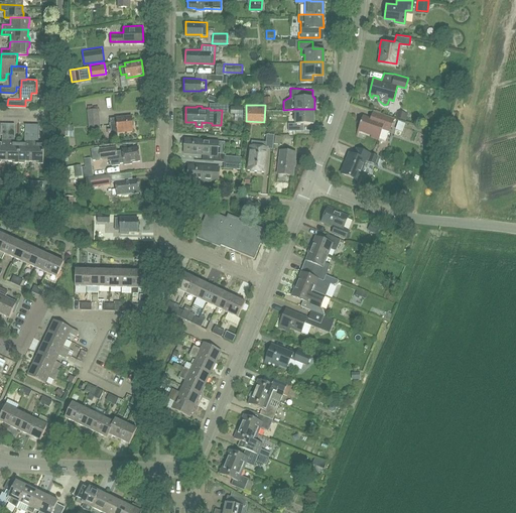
[(89,125),(99,124),(97,107),(87,108),(89,125)]
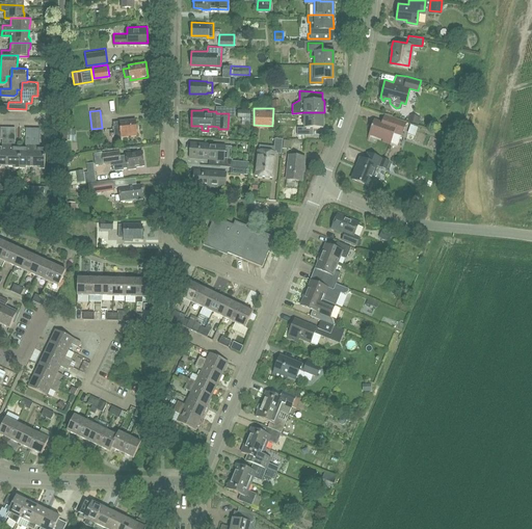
[(410,111),(408,120),(417,122),(419,114),(410,111)]
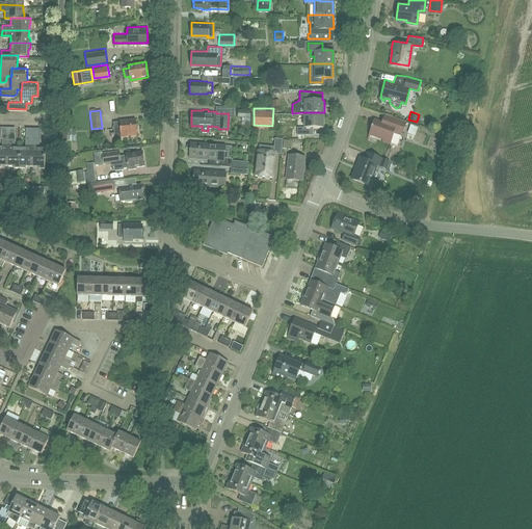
[(324,129),(324,112),(303,112),(304,127),(297,127),(297,134),(310,134),(313,134),(315,131),(324,129)]
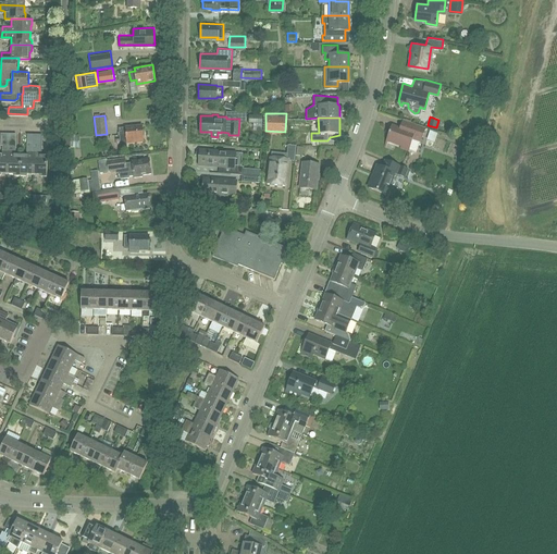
[(388,130),(386,138),(400,144),(400,146),(408,148),(411,137),(420,140),(425,125),(409,120),(403,118),(399,125),(392,123),(390,130),(388,130)]
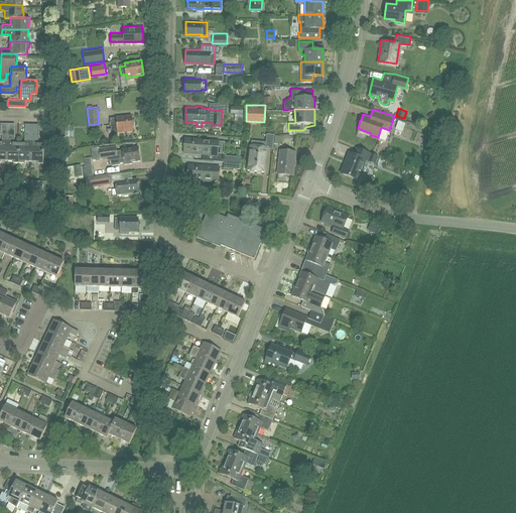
[(132,126),(133,125),(133,122),(132,121),(131,115),(110,117),(111,134),(118,133),(117,129),(132,128),(132,126)]
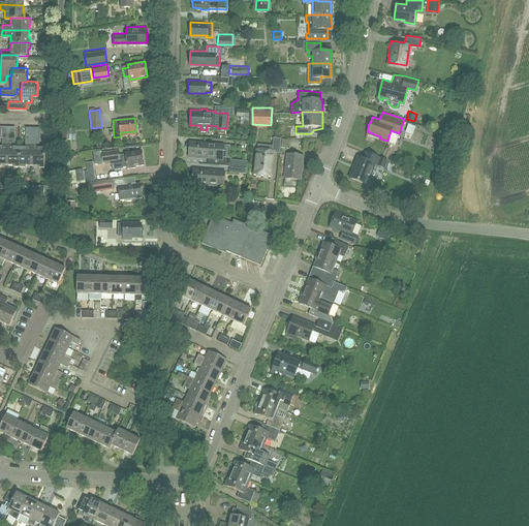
[(42,119),(28,119),(29,133),(43,132),(42,119)]
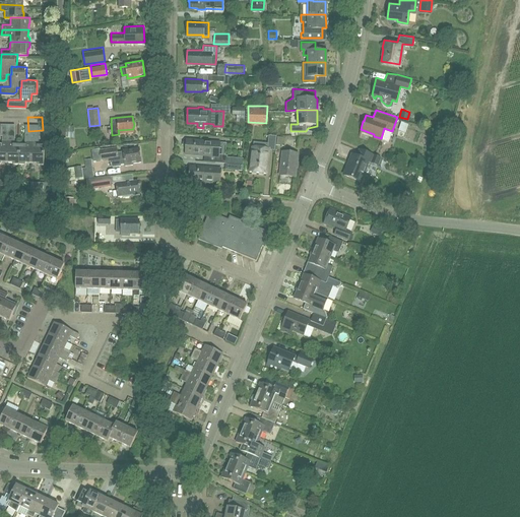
[(13,162),(18,163),(18,148),(19,143),(12,142),(12,134),(7,134),(6,160),(12,160),(13,162)]
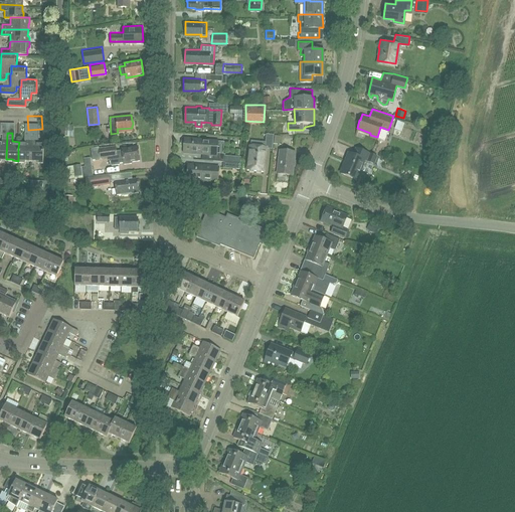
[(30,159),(31,134),(26,133),(26,142),(19,142),(18,147),(18,161),(23,161),(25,159),(30,159)]
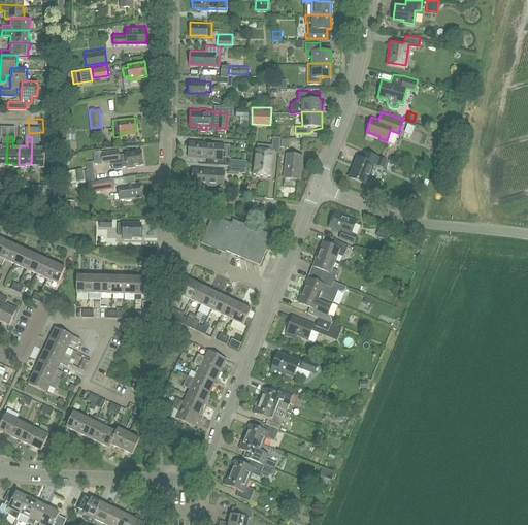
[(32,137),(31,163),(37,164),(38,165),(43,165),(44,145),(37,145),(37,137),(32,137)]
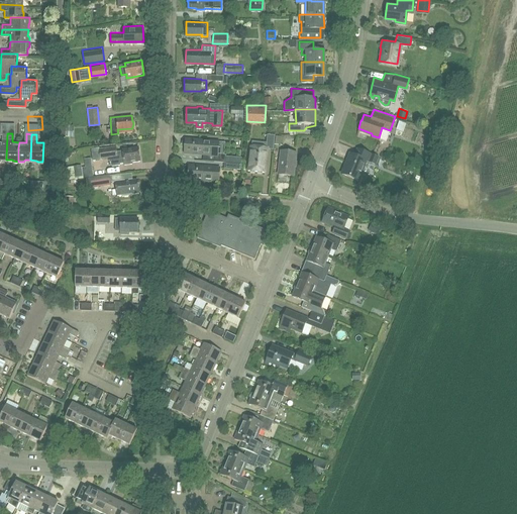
[(185,138),(182,139),(182,142),(185,144),(184,151),(214,152),(213,159),(224,160),(240,162),(241,156),(225,153),(225,152),(224,152),(225,139),(185,137),(185,138)]
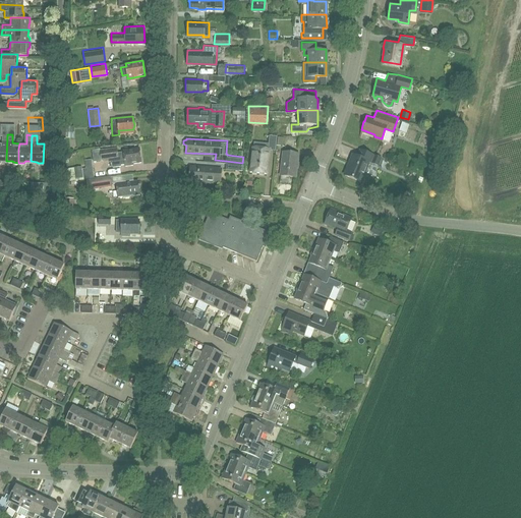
[(253,146),(252,146),(249,170),(252,170),(266,172),(268,156),(269,148),(268,148),(268,147),(268,142),(267,141),(254,140),(253,146)]
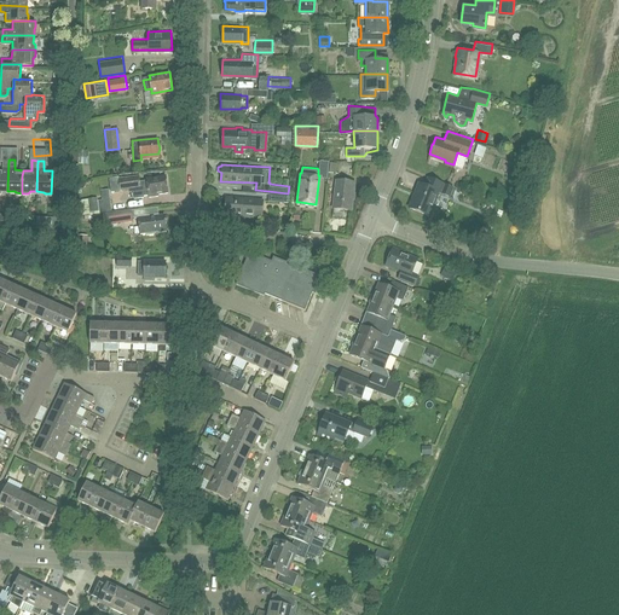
[(139,179),(138,173),(117,175),(119,189),(134,186),(134,189),(132,189),(133,196),(143,195),(143,193),(148,192),(148,195),(157,193),(156,191),(167,190),(165,173),(145,177),(146,178),(139,179)]
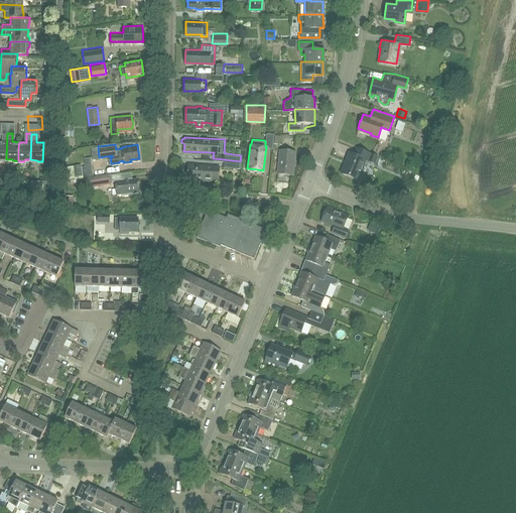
[(341,171),(357,177),(365,158),(374,161),(377,154),(356,145),(353,152),(349,151),(341,171)]
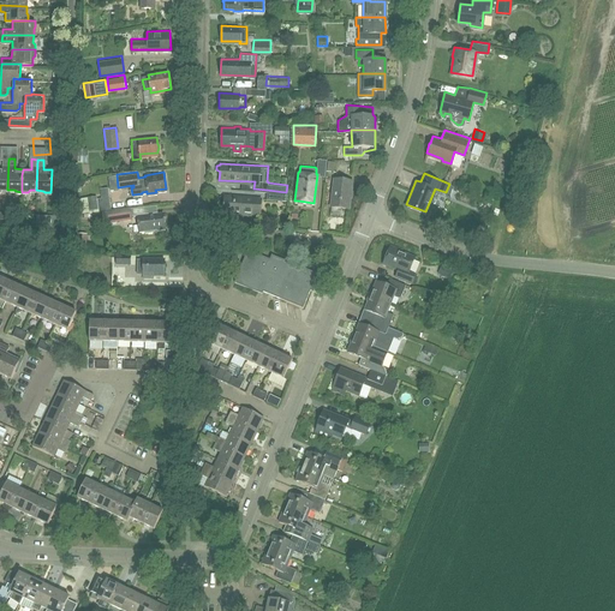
[(330,204),(348,207),(351,179),(334,177),(330,204)]
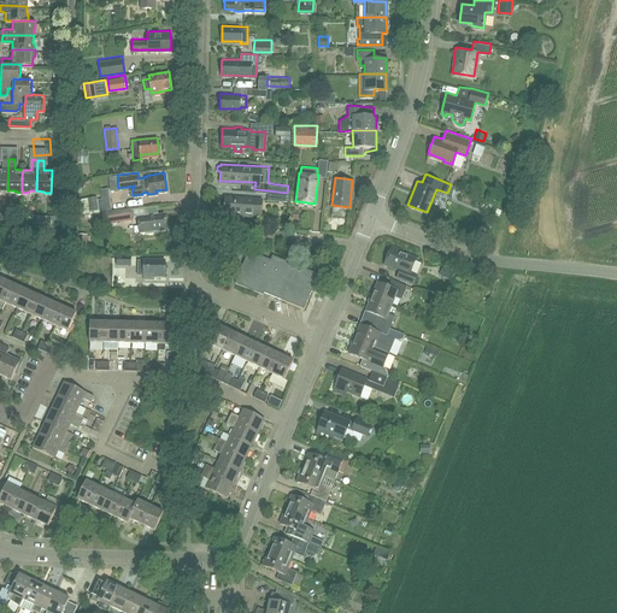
[(100,186),(101,194),(98,194),(99,208),(111,207),(109,186),(100,186)]
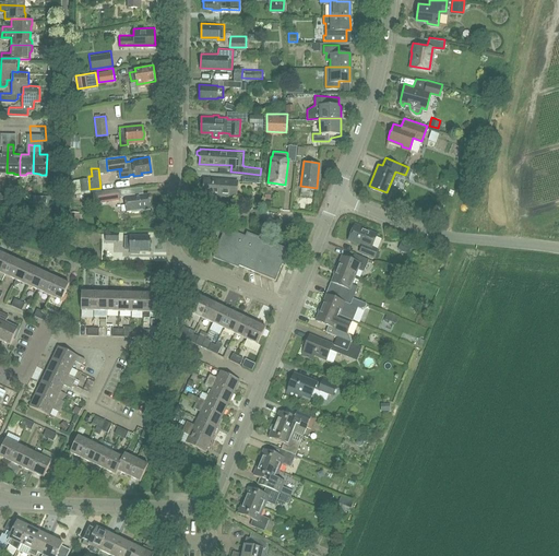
[(238,179),(203,177),(202,192),(229,193),(237,194),(238,179)]
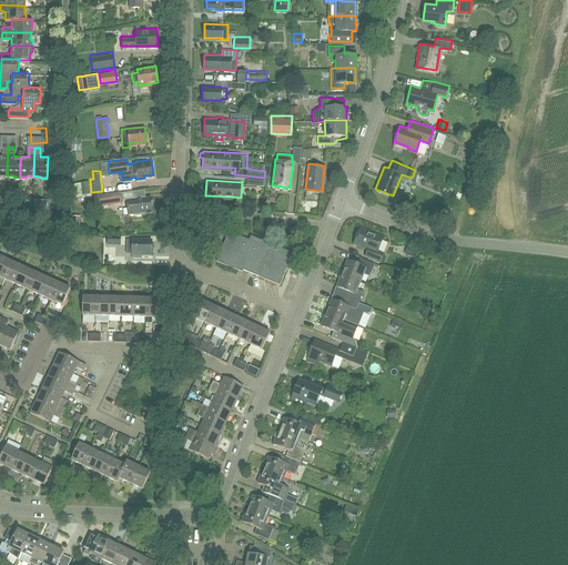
[(120,190),(94,193),(95,204),(121,201),(120,190)]
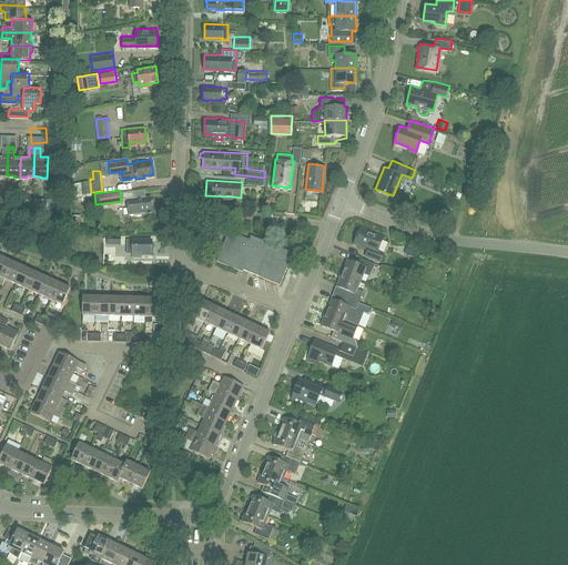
[(48,205),(49,197),(33,195),(32,204),(48,205)]
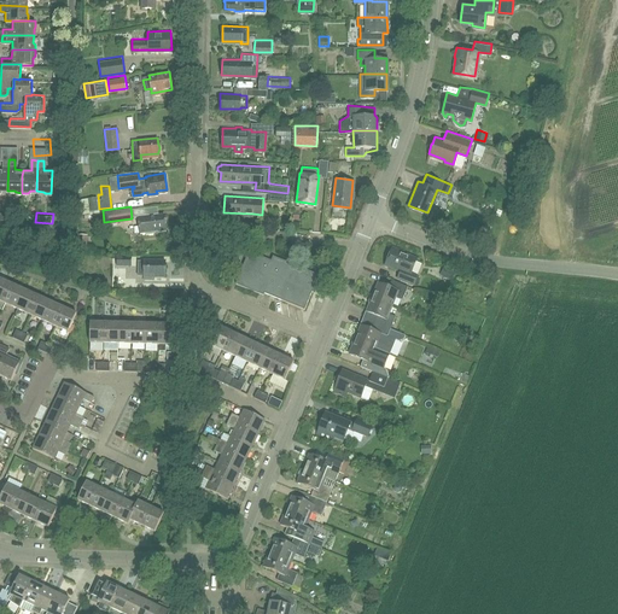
[(138,215),(139,231),(145,231),(145,232),(156,231),(156,229),(165,228),(163,212),(138,215)]
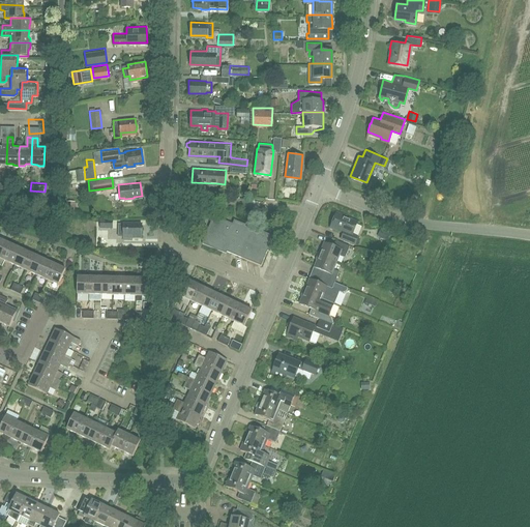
[(68,208),(79,208),(79,193),(68,194),(68,208)]
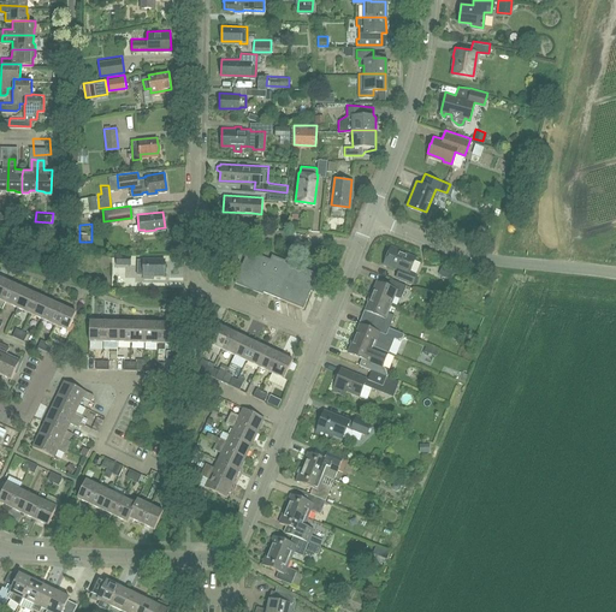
[(390,245),(384,261),(398,268),(396,274),(412,280),(415,272),(409,269),(415,255),(390,245)]
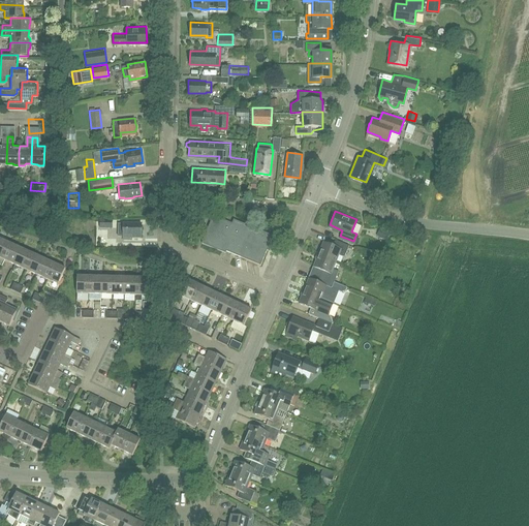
[(225,250),(226,249),(260,263),(273,234),(234,217),(231,221),(213,213),(201,241),(225,250)]
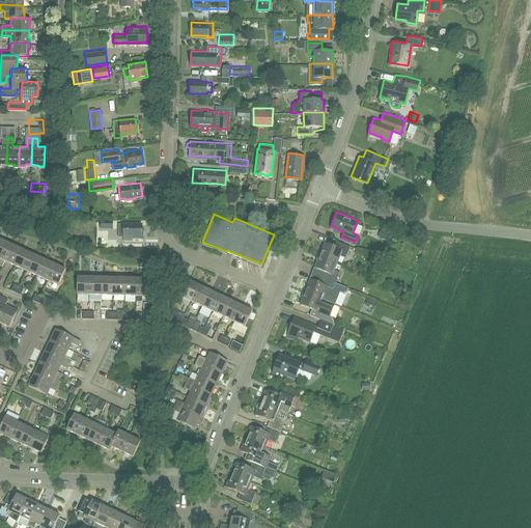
[(132,235),(141,237),(141,233),(142,232),(142,230),(141,228),(141,222),(123,221),(123,222),(118,222),(118,234),(123,234),(123,238),(132,238),(132,235)]
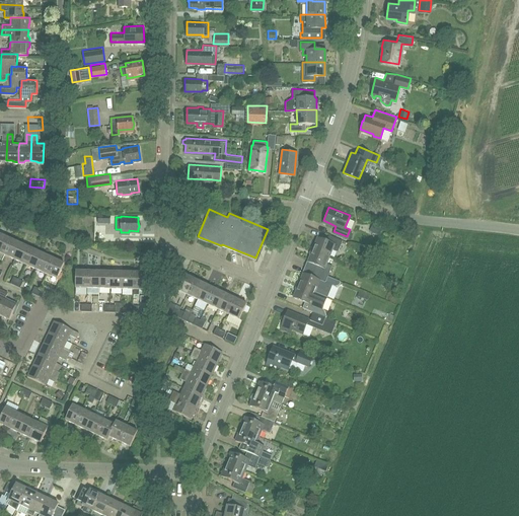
[(0,250),(3,252),(10,237),(0,231),(0,250)]
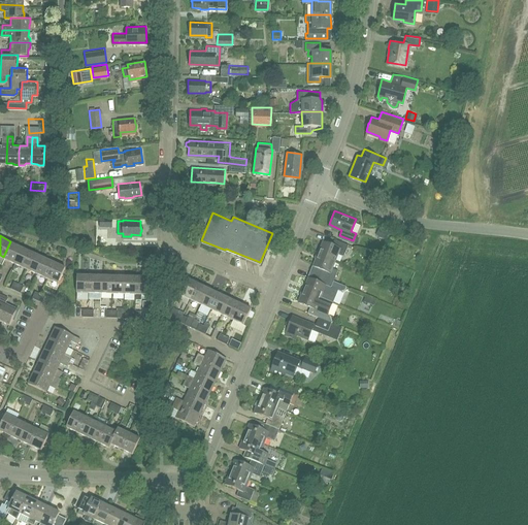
[(318,252),(334,259),(337,251),(343,254),(348,242),(334,236),(331,242),(323,239),(318,252)]
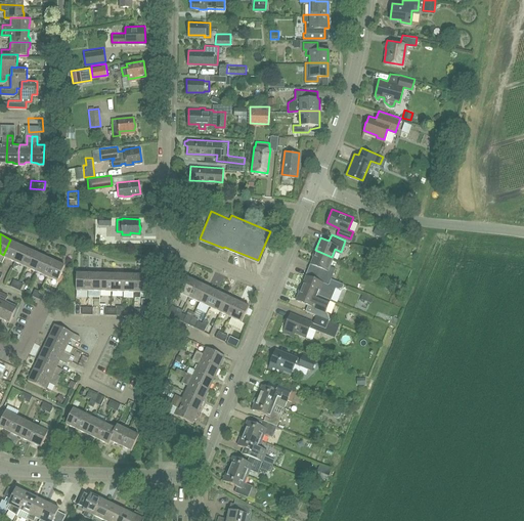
[(22,244),(10,240),(3,255),(14,260),(22,244)]
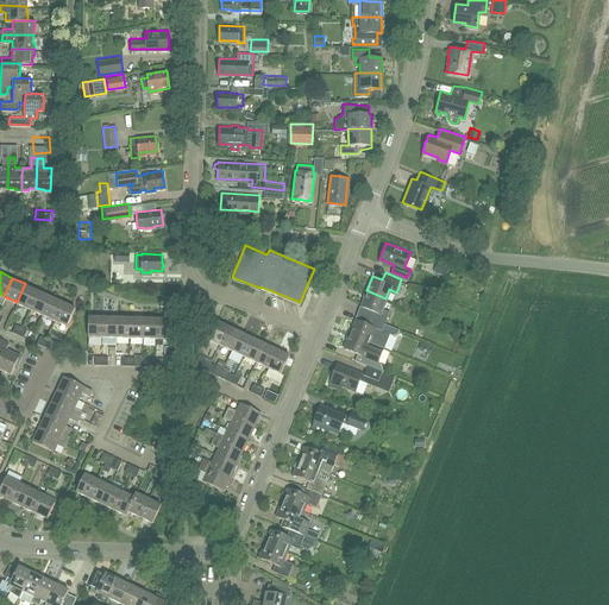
[(25,283),(17,302),(29,308),(37,289),(25,283)]
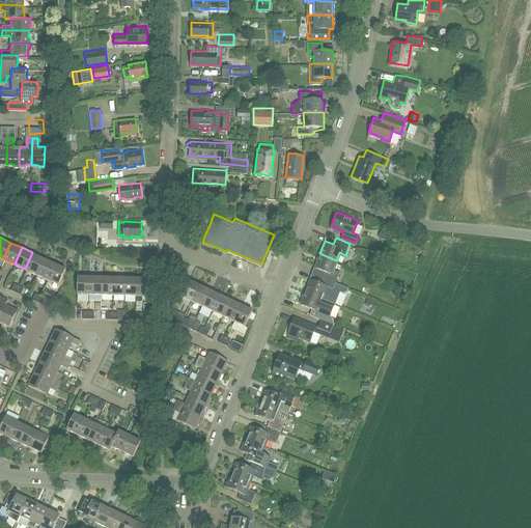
[(44,257),(32,252),(25,269),(36,273),(44,257)]
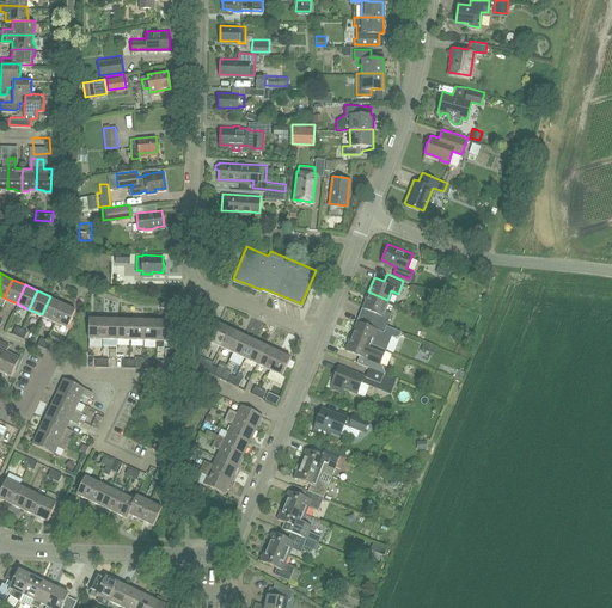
[(368,292),(362,306),(373,309),(369,317),(386,324),(391,311),(385,307),(387,300),(368,292)]
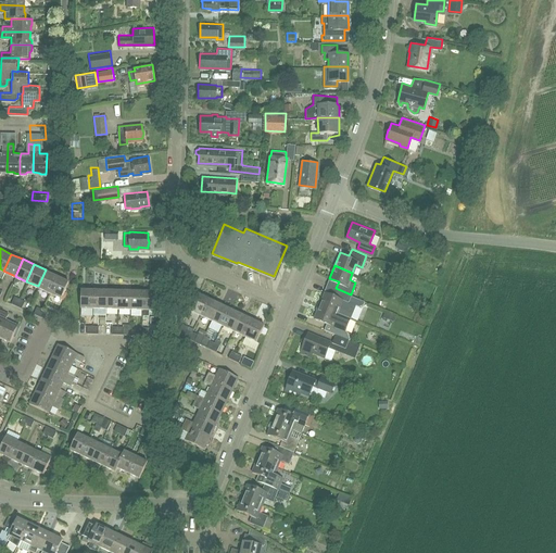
[(46,269),(38,286),(49,291),(57,275),(46,269)]
